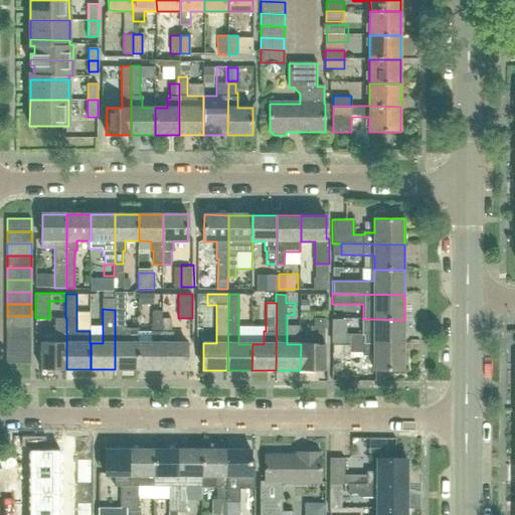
[(139,369),(139,343),(125,343),(126,310),(115,310),(115,369),(139,369)]
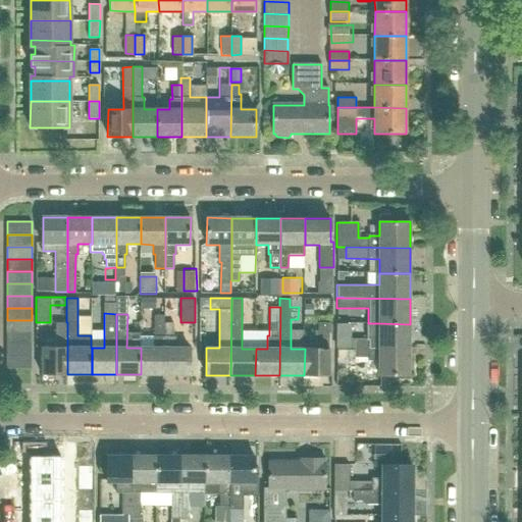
[(153,348),(141,348),(141,374),(165,375),(165,322),(163,322),(163,315),(154,315),(153,348)]
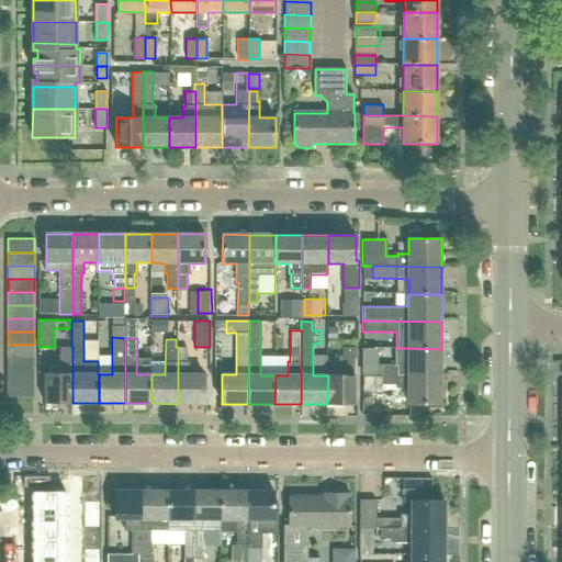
[(8,345),(8,358),(34,358),(34,345),(8,345)]
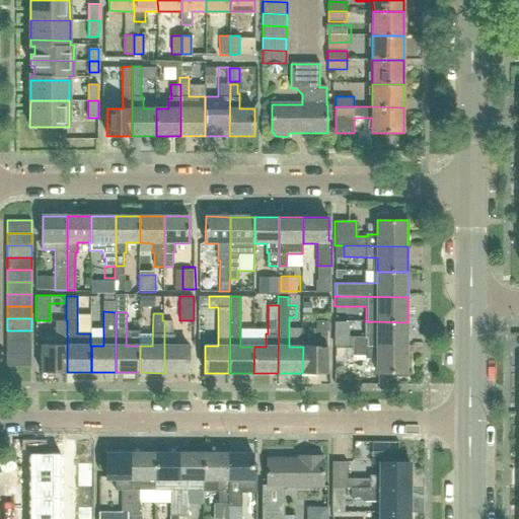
[(55,320),(55,345),(42,345),(42,372),(67,372),(67,320),(66,320),(55,320)]
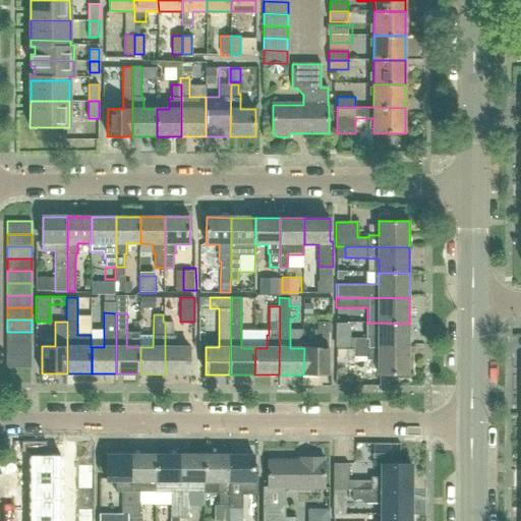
[(172,322),(165,322),(165,374),(189,374),(189,347),(175,347),(175,335),(172,335),(172,322)]
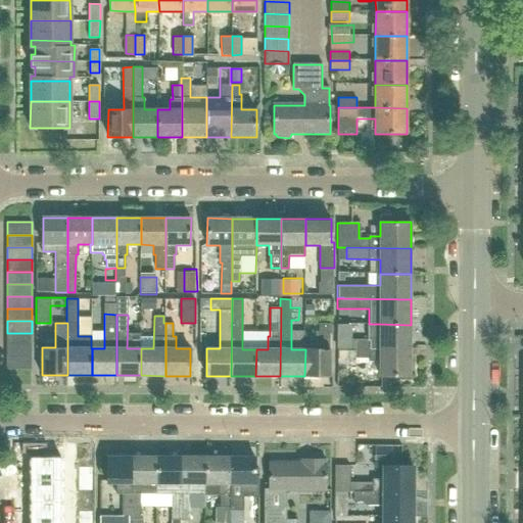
[(305,349),(304,376),(330,377),(330,323),(318,323),(317,349),(305,349)]
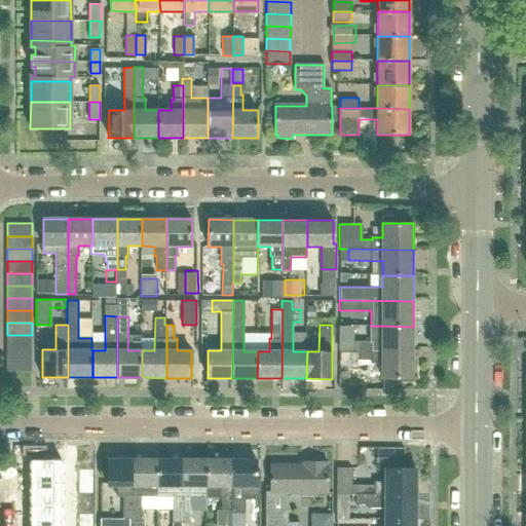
[(413,352),(413,327),(382,326),(382,338),(371,338),(371,342),(358,342),(358,351),(413,352)]
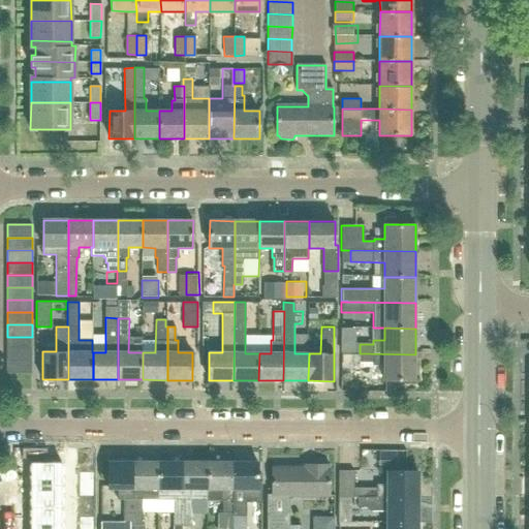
[(7,337),(7,349),(32,349),(32,337),(7,337)]
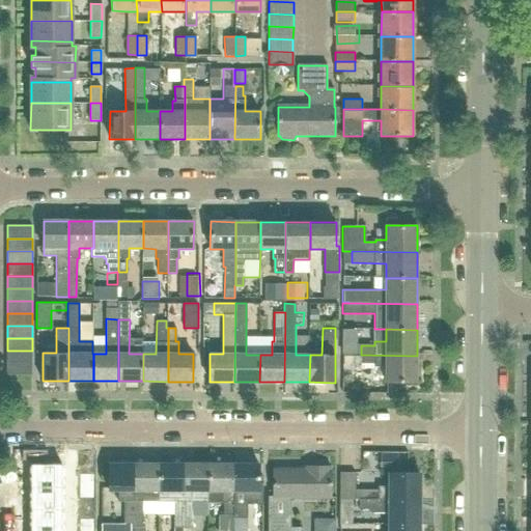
[(32,362),(32,351),(7,351),(7,362),(32,362)]
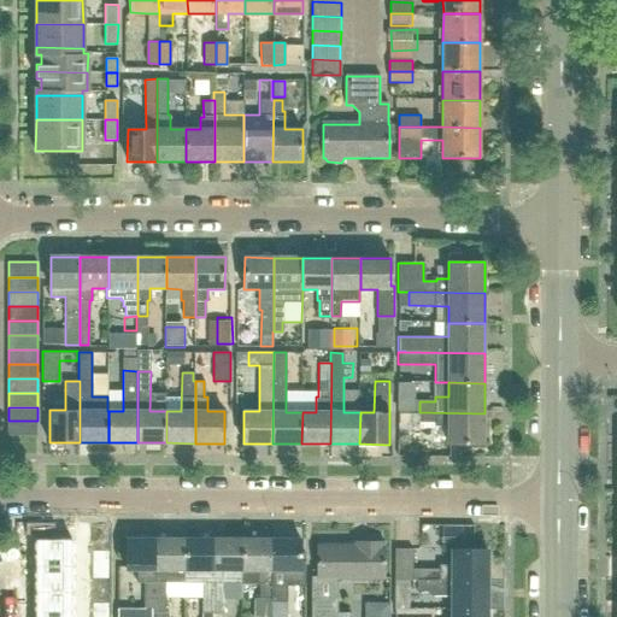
[(485,444),(485,413),(419,412),(419,422),(435,422),(435,425),(448,425),(448,444),(485,444)]
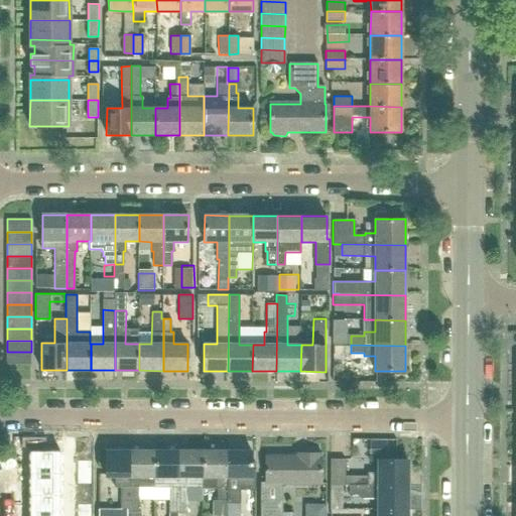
[(31,365),(31,352),(7,352),(7,365),(31,365)]
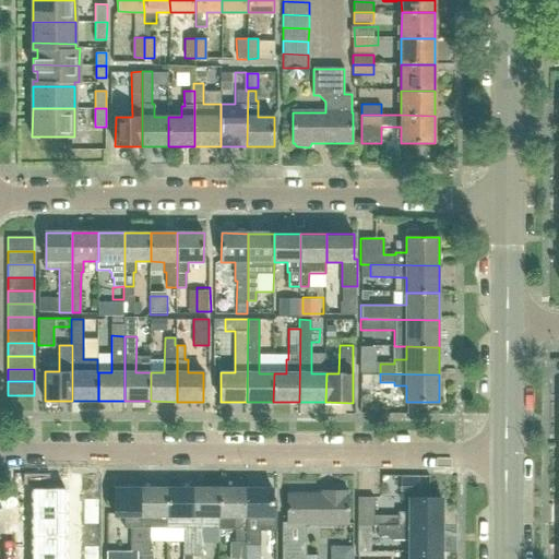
[(30,487),(30,512),(66,512),(66,487),(30,487)]
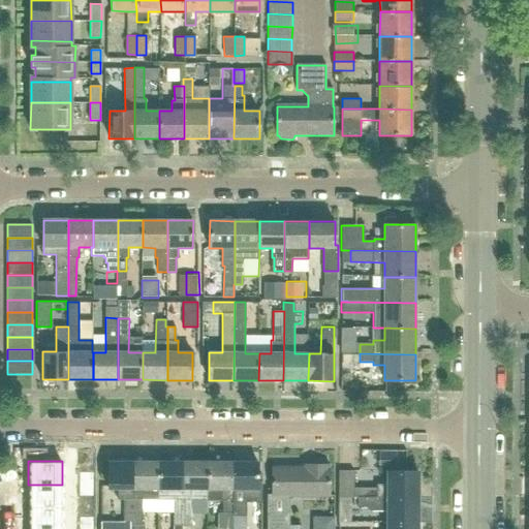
[(132,528),(133,461),(107,461),(107,489),(121,489),(122,499),(124,499),(124,521),(100,521),(100,528),(132,528)]
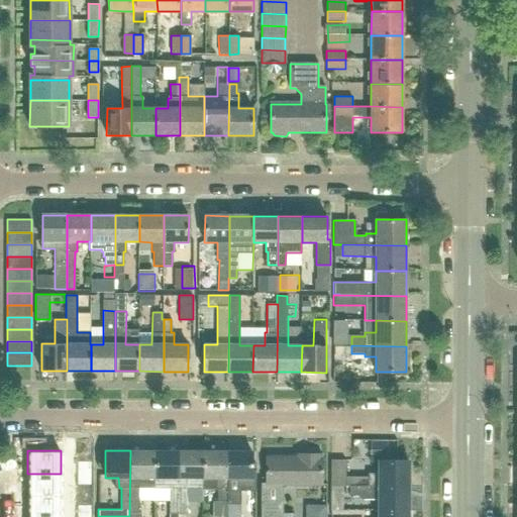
[(153,487),(154,451),(130,450),(129,516),(137,516),(138,487),(153,487)]
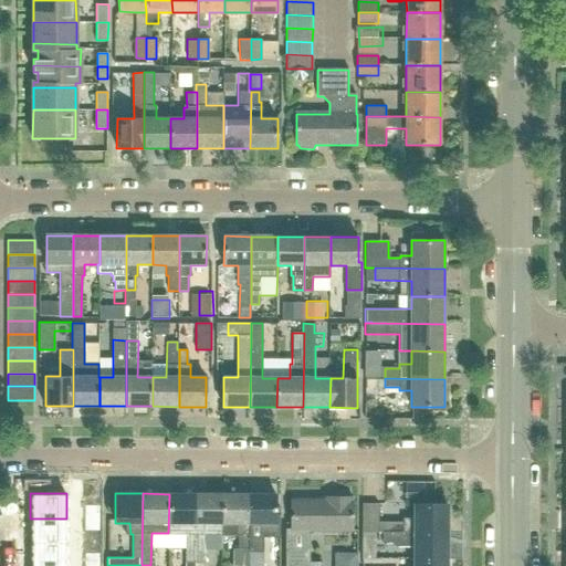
[(195,562),(196,494),(169,494),(168,533),(185,533),(185,562),(195,562)]
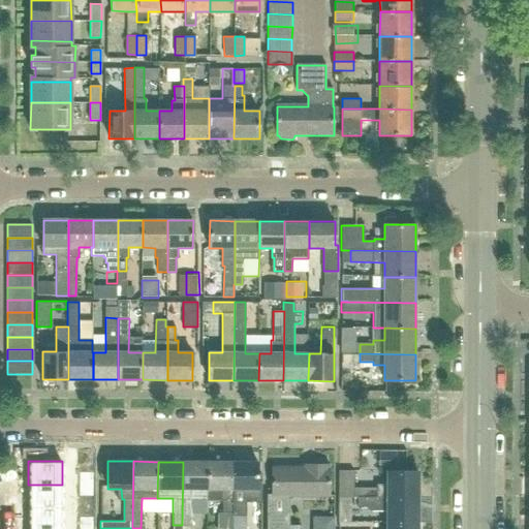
[(207,500),(208,462),(183,462),(182,525),(191,525),(191,500),(207,500)]
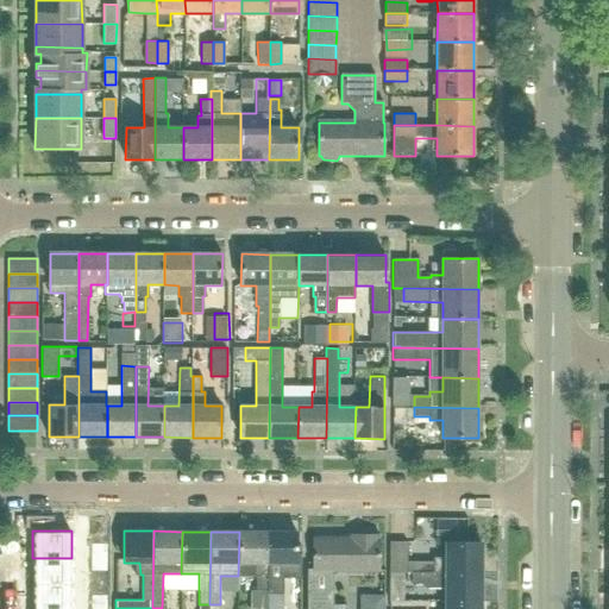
[(267,594),(268,532),(239,532),(238,576),(250,576),(250,608),(267,608),(267,594)]
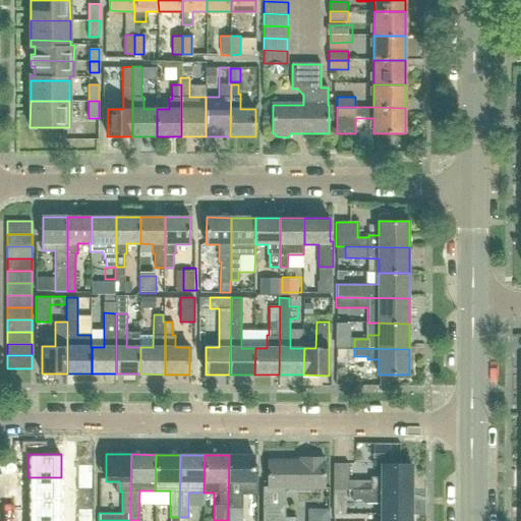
[(257,474),(253,474),(253,455),(229,455),(228,508),(242,508),(242,495),(256,495),(256,497),(257,497),(257,474)]
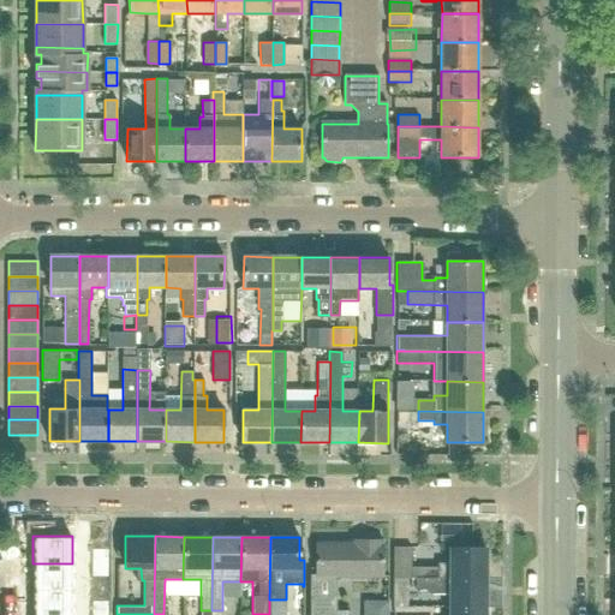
[(356,541),(356,543),(356,577),(383,577),(383,539),(382,539),(382,541),(356,541)]
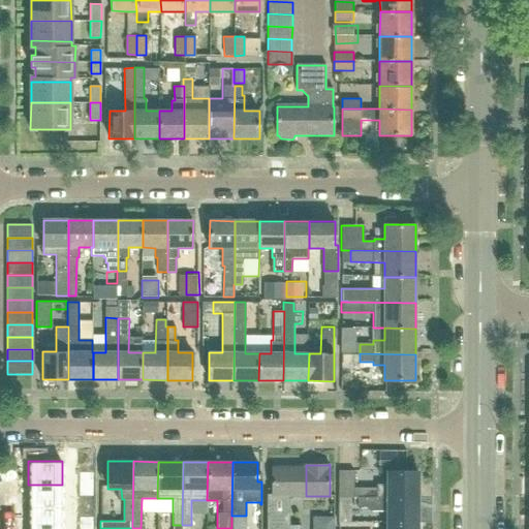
[(268,528),(301,528),(301,525),(290,525),(290,496),(306,496),(306,467),(273,467),(273,494),(268,494),(268,528)]
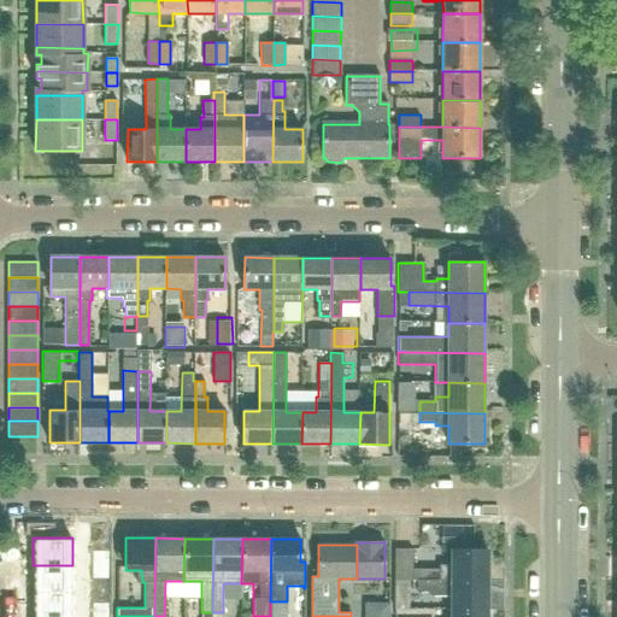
[(452,550),(452,565),(441,565),(441,569),(413,569),(413,550),(397,550),(395,580),(417,580),(488,581),(488,550),(452,550)]
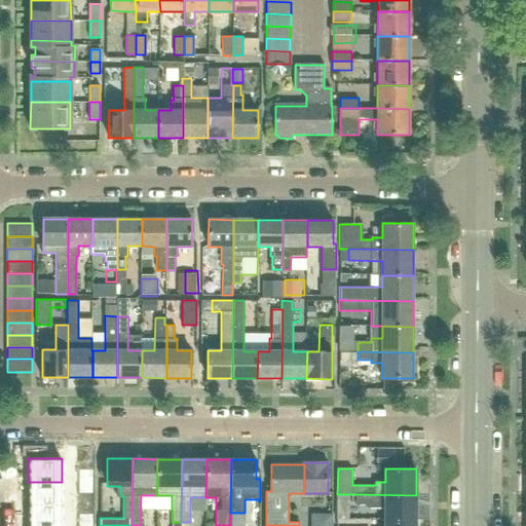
[(79,471),(78,482),(91,482),(91,471),(79,471)]
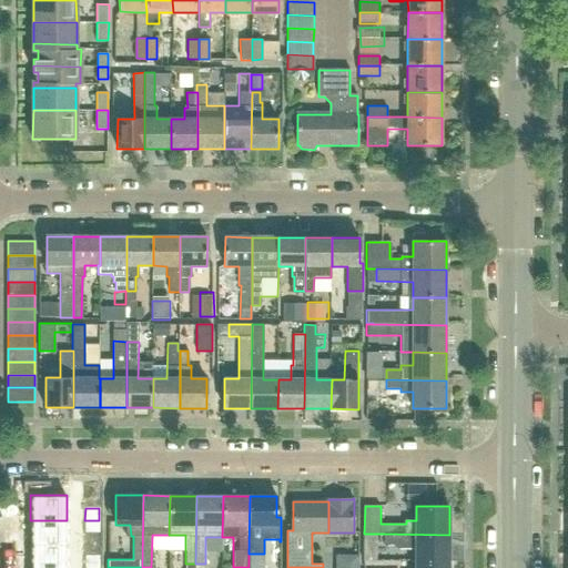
[(30,520),(30,545),(67,545),(67,520),(30,520)]
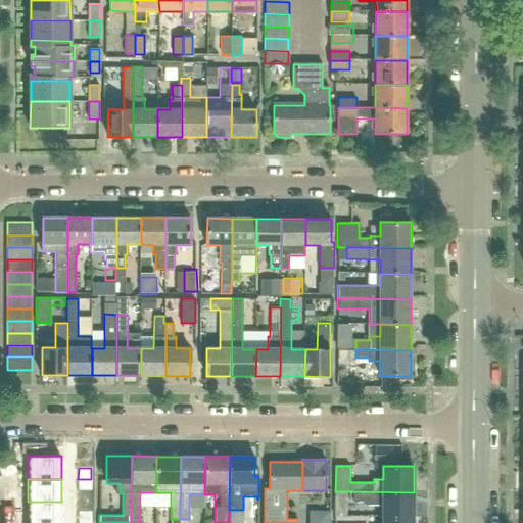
[(78,479),(78,490),(91,490),(91,479),(78,479)]
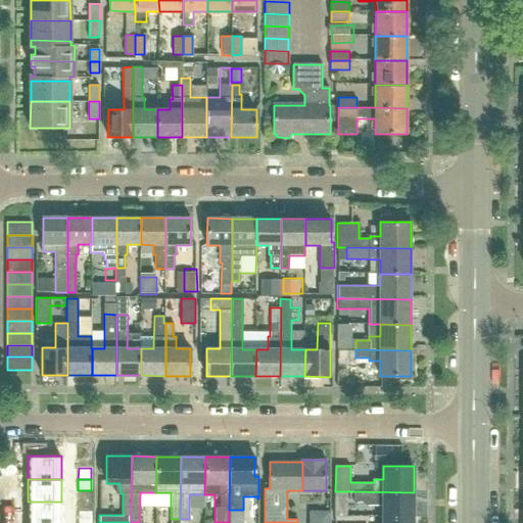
[(383,506),(383,517),(414,518),(414,492),(353,491),(353,501),(362,501),(366,506),(383,506)]
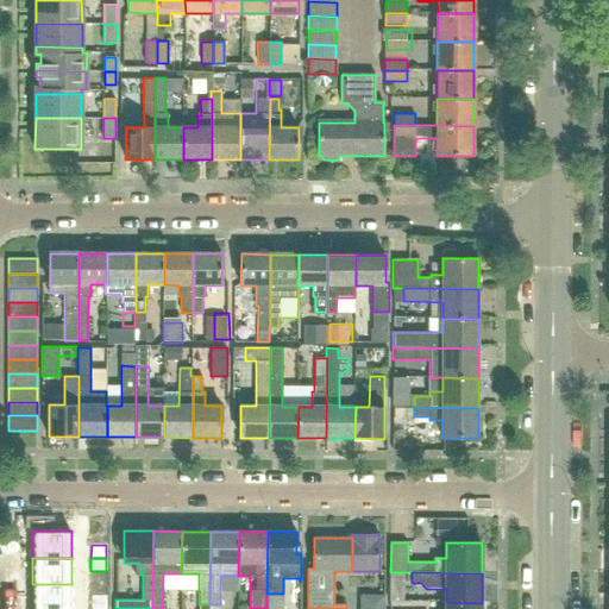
[(32,584),(32,608),(71,608),(71,584),(32,584)]
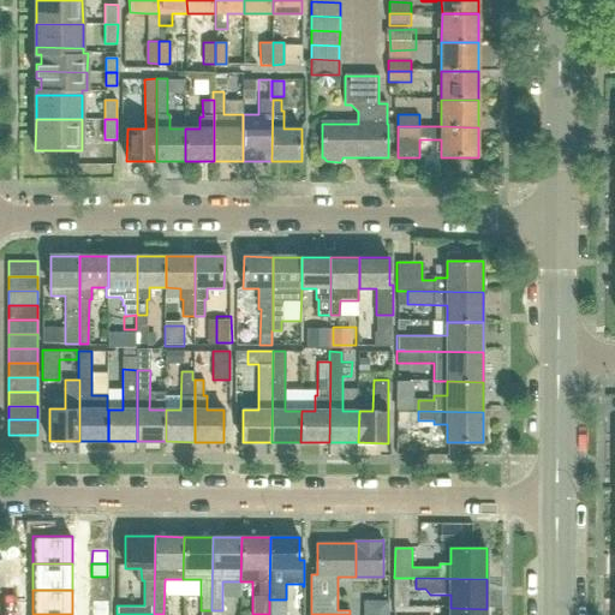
[(93,602),(91,614),(107,614),(107,602),(93,602)]
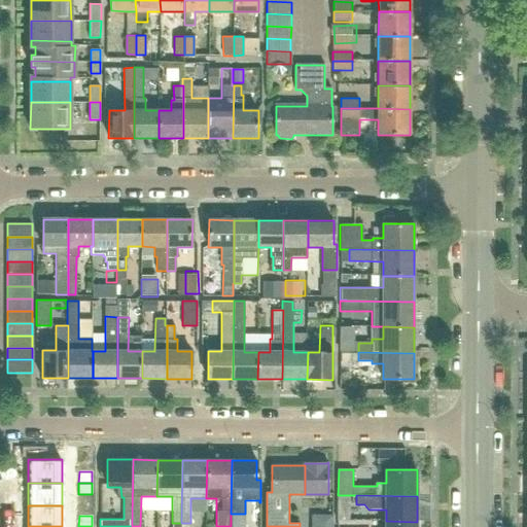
[(232,526),(231,526),(241,526),(241,518),(232,519),(232,526)]
